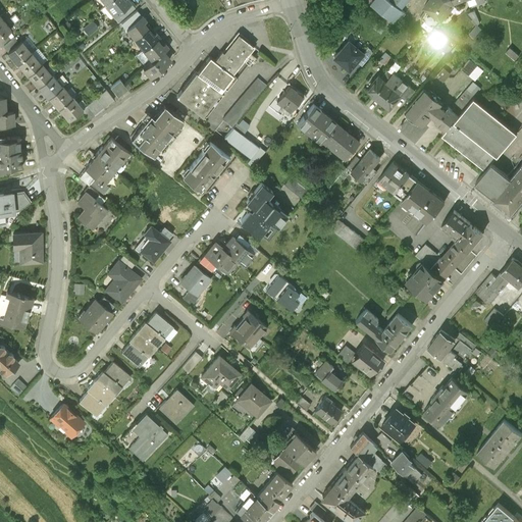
[(111,7),(109,9),(114,14),(129,2),(131,1),(129,0),(109,0),(107,3),(111,7)]
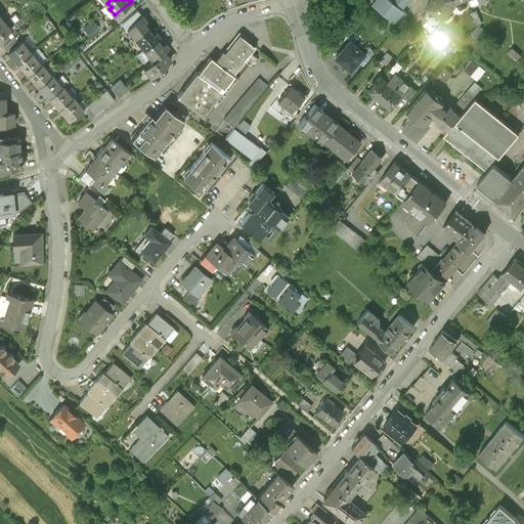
[(382,0),(377,6),(384,12),(380,17),(389,25),(393,20),(397,25),(407,13),(402,9),(408,0),(382,0)]
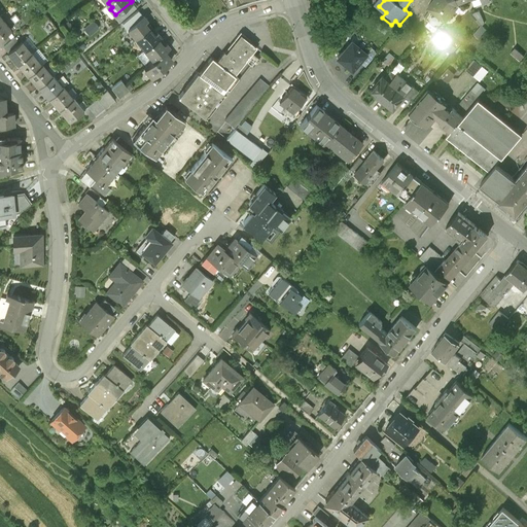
[(432,0),(428,6),(430,9),(445,21),(459,3),(458,3),(456,0),(432,0)]
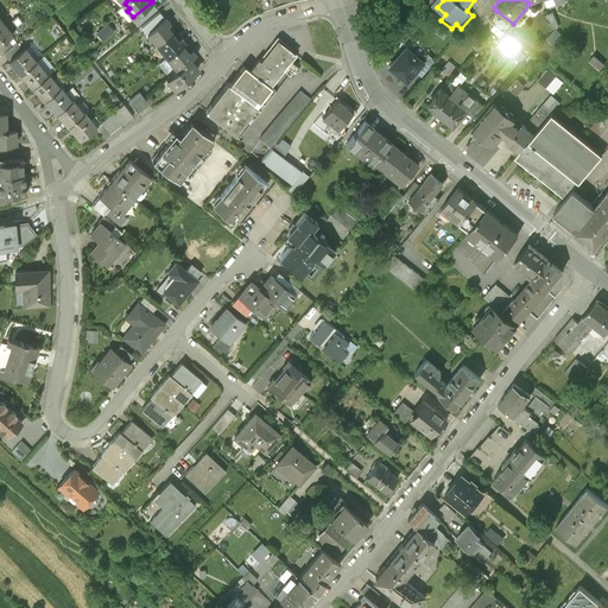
[(157,8),(151,2),(133,17),(132,19),(137,25),(157,8)]
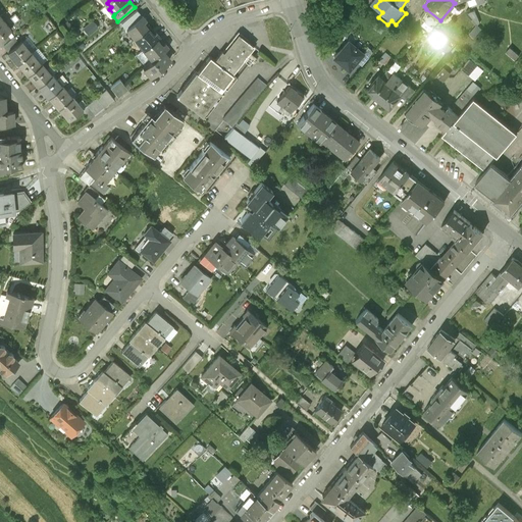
[(141,15),(137,9),(121,22),(126,29),(141,15)]
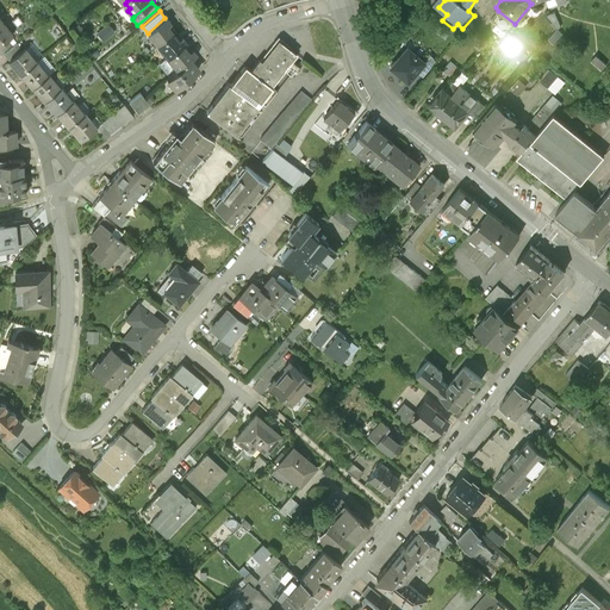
[(515,24),(498,11),(491,19),(508,33),(515,24)]
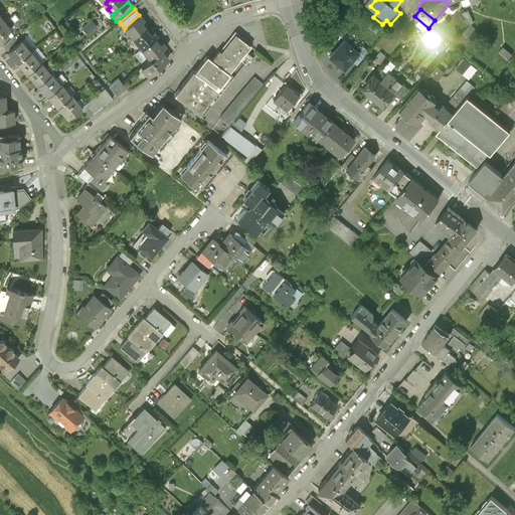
[(131,32),(134,37),(146,27),(141,21),(144,19),(140,15),(139,15),(125,28),(130,33),(131,32)]
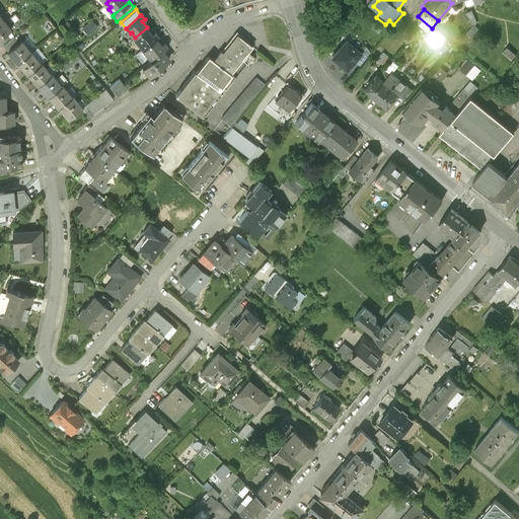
[(0,38),(10,29),(0,16),(0,38)]
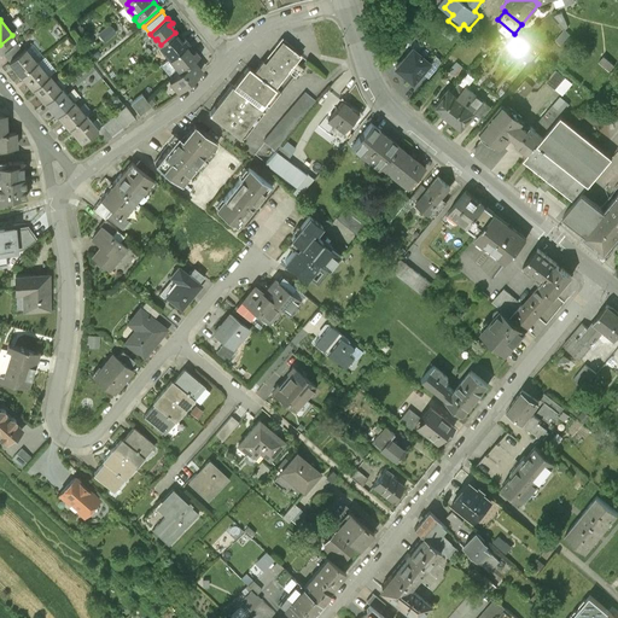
[(108,41),(118,31),(111,23),(100,31),(108,41)]
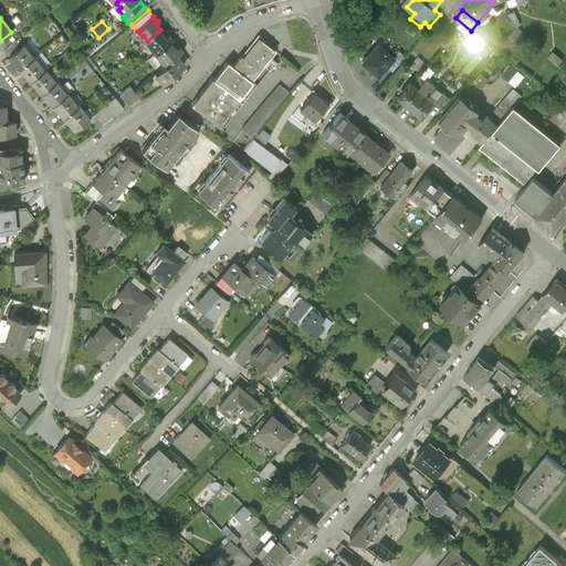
[(156,53),(157,52),(169,41),(173,39),(169,34),(166,37),(160,30),(147,41),(153,46),(150,48),(156,53)]
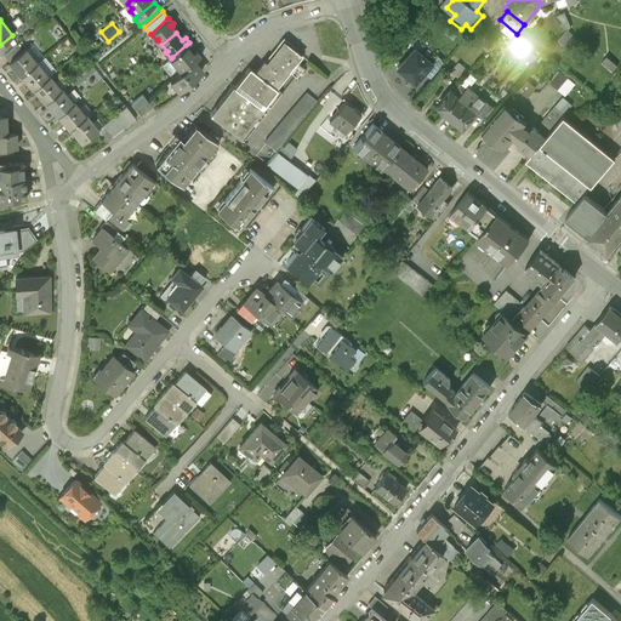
[(531,46),(520,36),(511,49),(522,57),(531,46)]
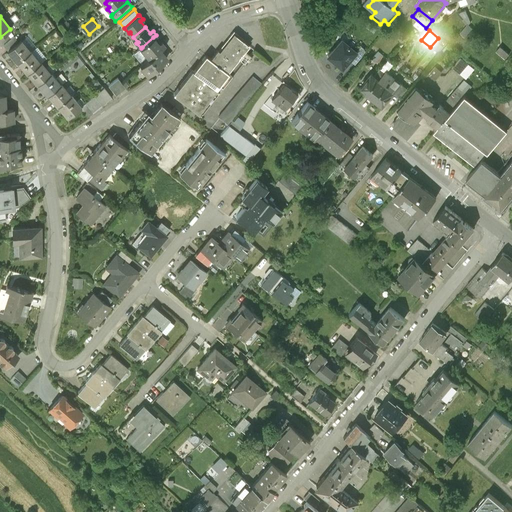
[(248,44),(233,33),(219,50),(218,49),(210,58),(210,59),(226,71),(248,44)]
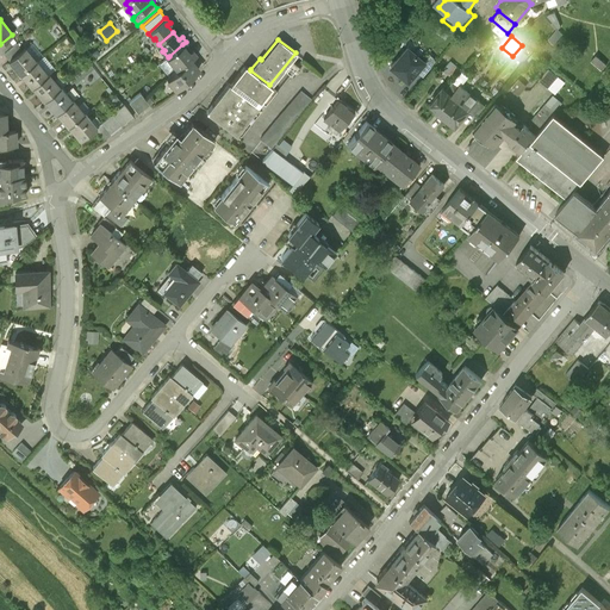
[(19,42),(5,51),(10,57),(24,49),(19,42)]
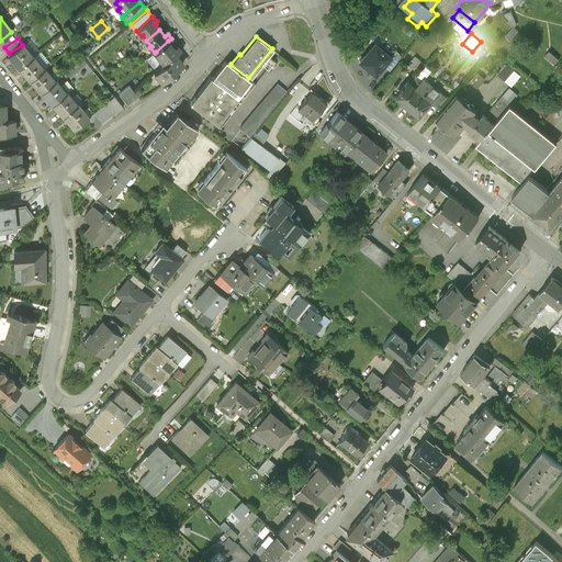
[(159,58),(164,64),(176,55),(181,49),(177,45),(175,48),(168,41),(156,52),(160,57),(159,58)]
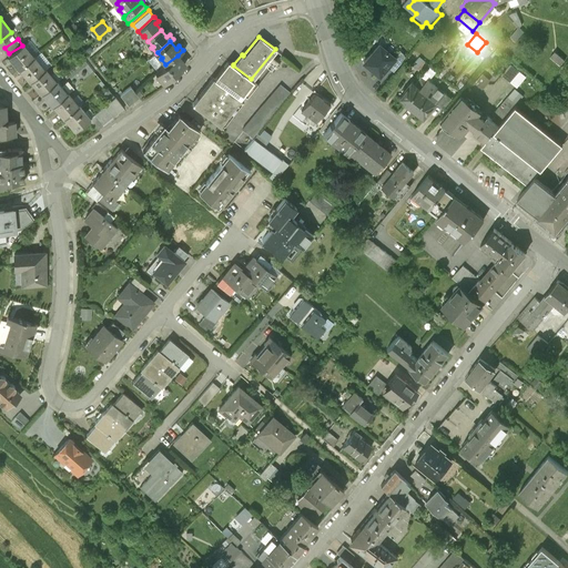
[(8,57),(19,69),(33,58),(23,44),(8,57)]
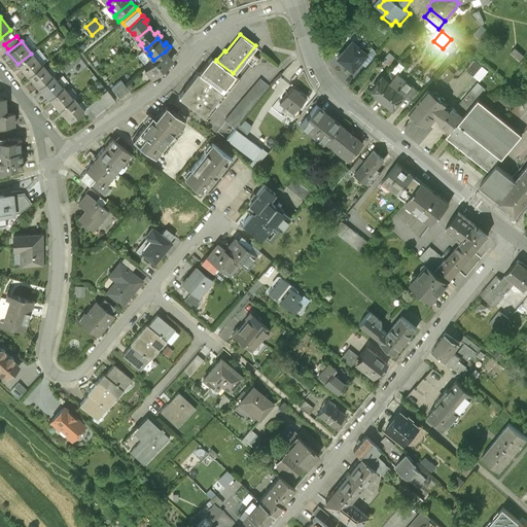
[(337,57),(352,70),(359,61),(365,54),(351,41),(337,57)]
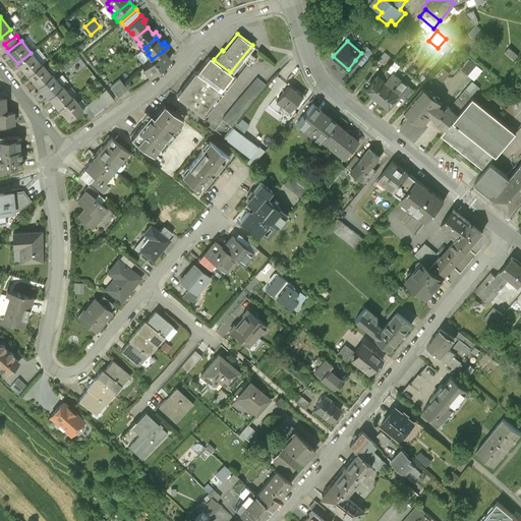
[(511,46),(506,50),(517,62),(520,57),(520,42),(514,49),(511,46)]
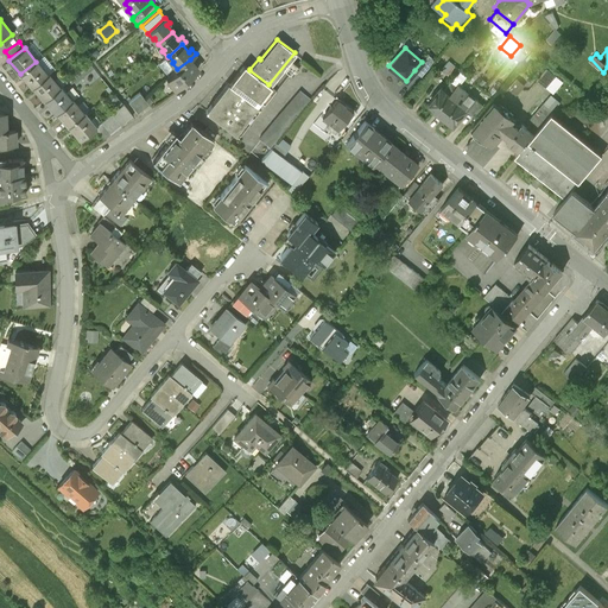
[(422,62),(415,70),(420,76),(435,59),(428,55),(422,62)]
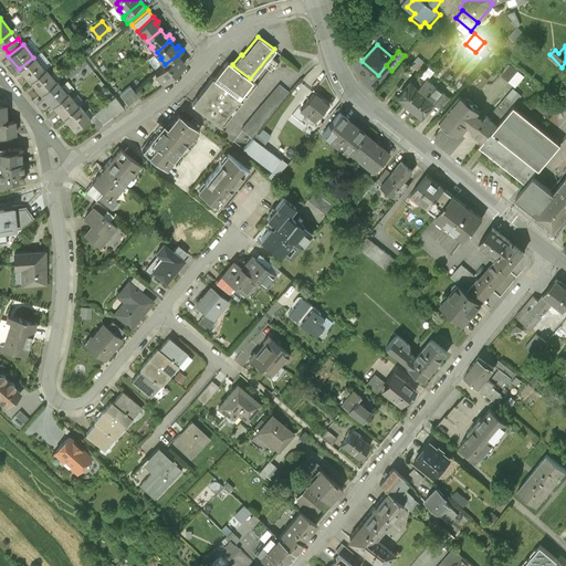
[(182,62),(177,55),(165,64),(155,73),(163,82),(175,73),(174,72),(182,64),(182,62)]
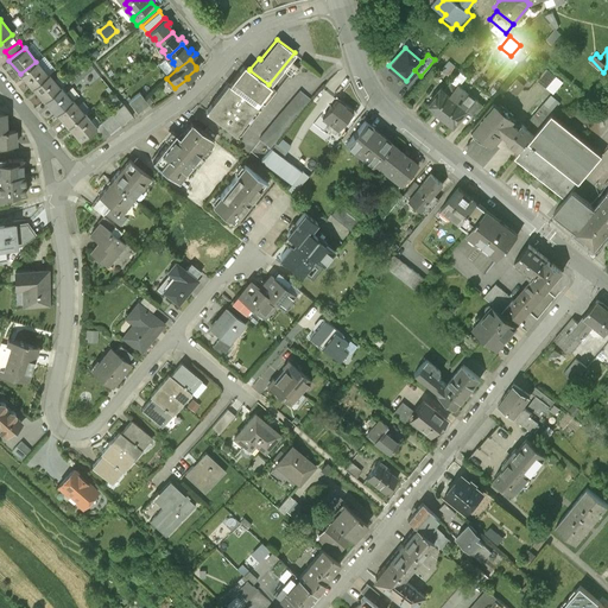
[(20,74),(32,88),(32,87),(48,75),(37,61),(36,62),(20,74)]
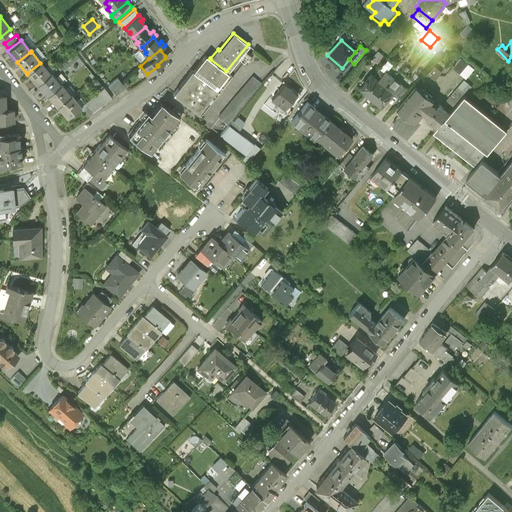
[(210,58),(205,54),(192,71),(217,89),(229,73),(226,71),(210,59),(210,58)]
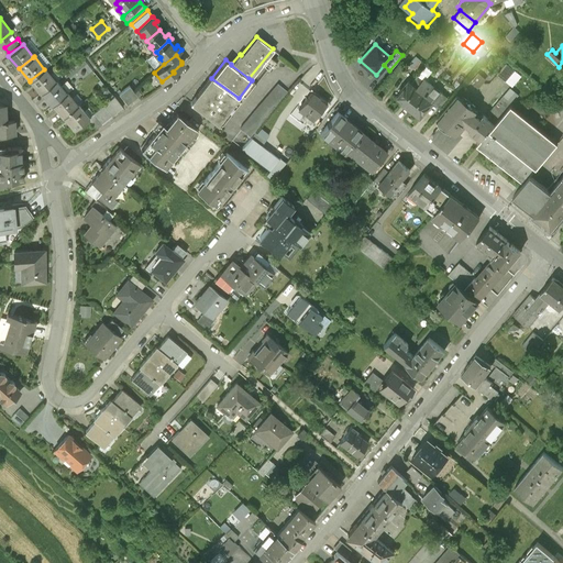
[(508,62),(498,74),(514,86),(523,75),(508,62)]
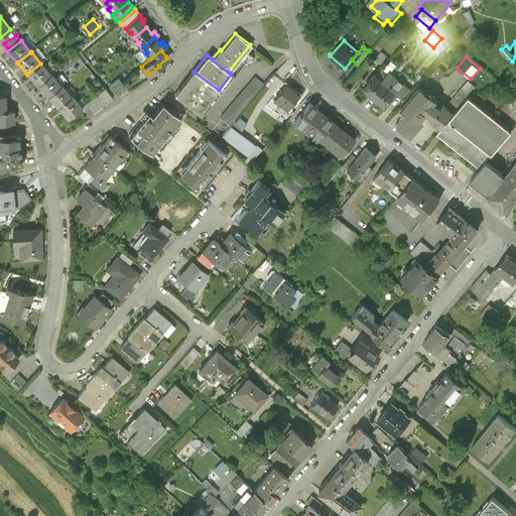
[(394,65),(390,61),(383,69),(387,73),(388,73),(389,72),(394,65)]
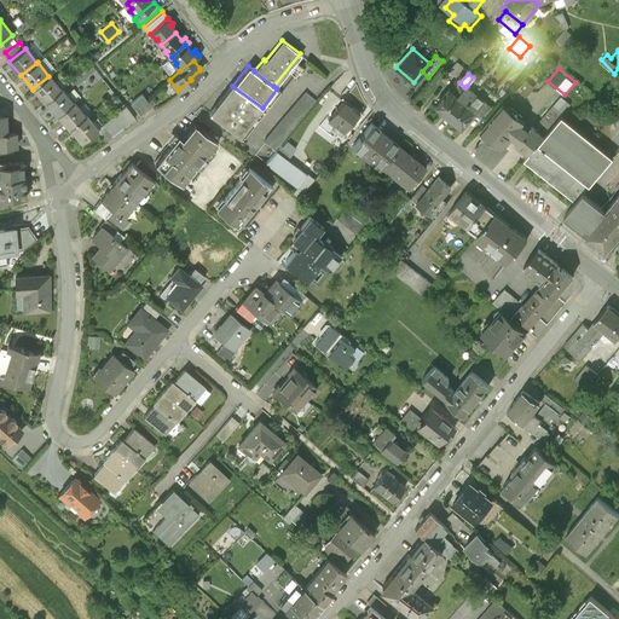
[(33,88),(44,103),(45,103),(61,91),(50,76),(48,76),(33,88)]
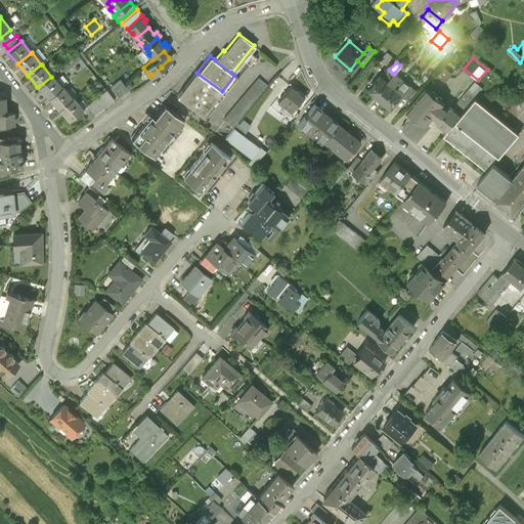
[(381,75),(368,89),(376,95),(393,74),(389,70),(384,77),(381,75)]
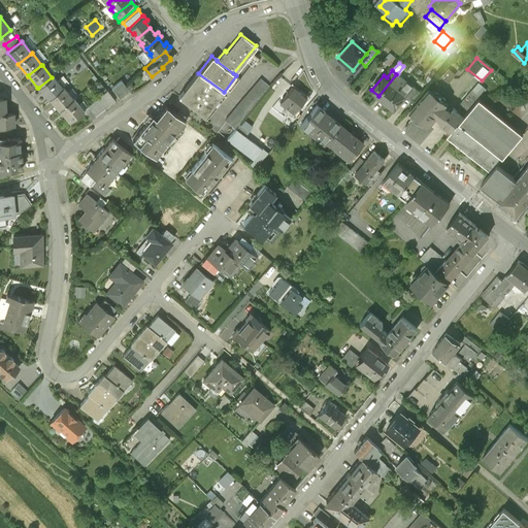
[(198,73),(198,72),(177,96),(206,118),(205,117),(224,92),(198,73)]
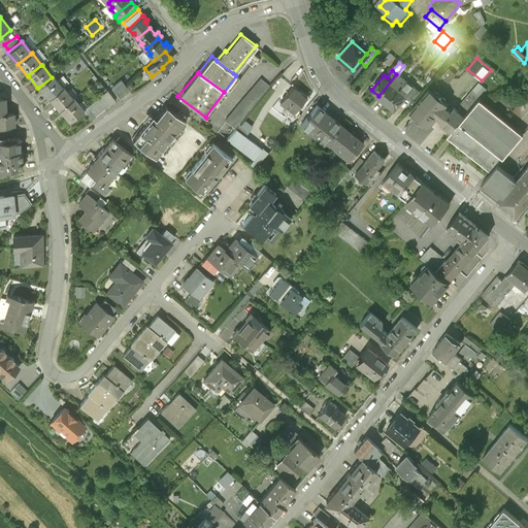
[(396,74),(378,96),(387,103),(406,79),(398,73),(397,74),(396,74)]
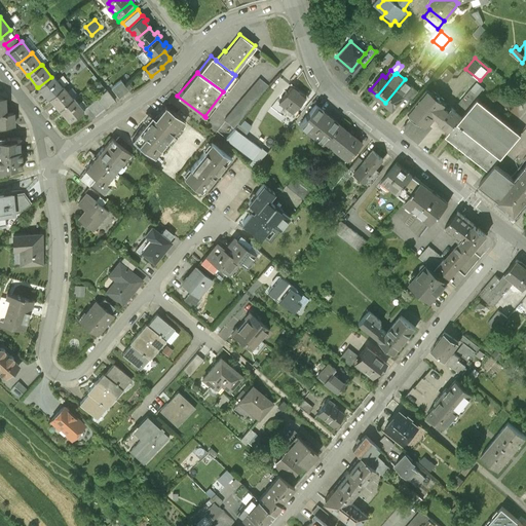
[(38,87),(47,99),(48,99),(62,88),(52,76),(51,77),(38,87)]
